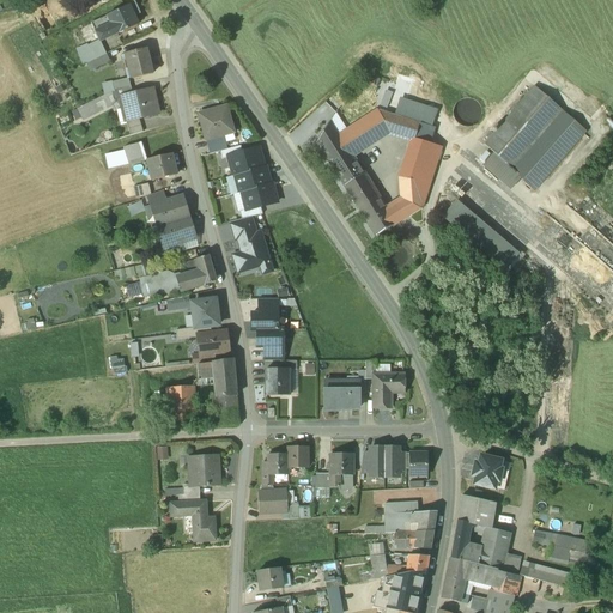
[(128,6),(108,16),(113,26),(116,36),(138,26),(133,18),(129,10),(128,6)]
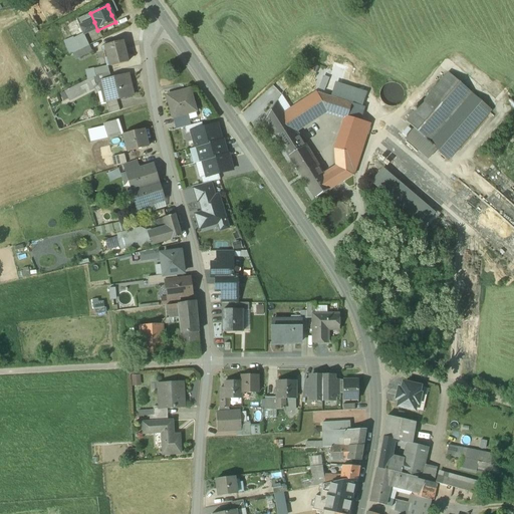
[(114,6),(108,8),(111,15),(117,12),(114,6)]
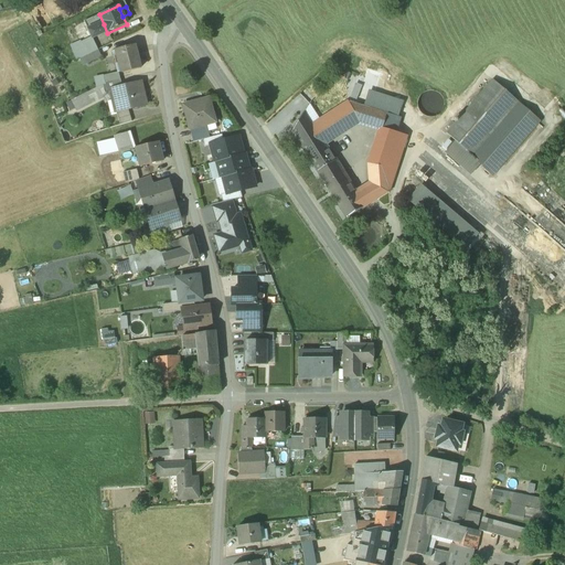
[(99,14),(84,22),(88,31),(104,24),(99,14)]
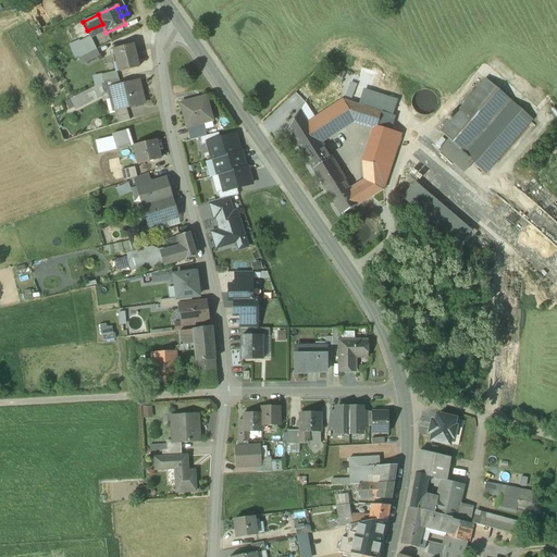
[(83,22),(71,27),(81,50),(94,44),(87,31),(83,22)]
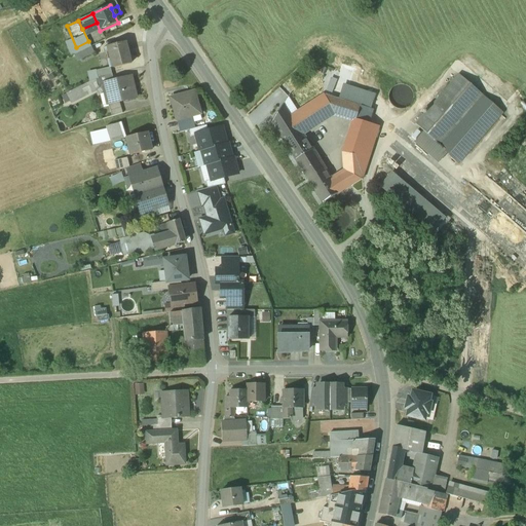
[(88,41),(76,47),(79,52),(91,47),(88,41)]
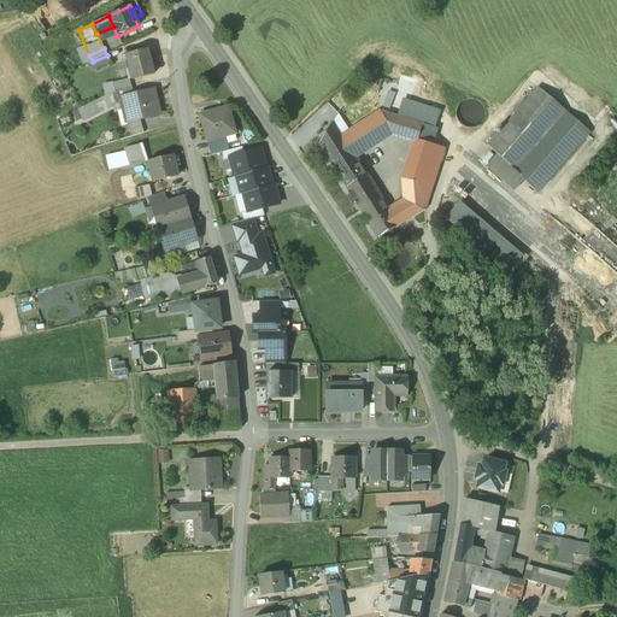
[(147,51),(127,56),(133,81),(153,76),(147,51)]
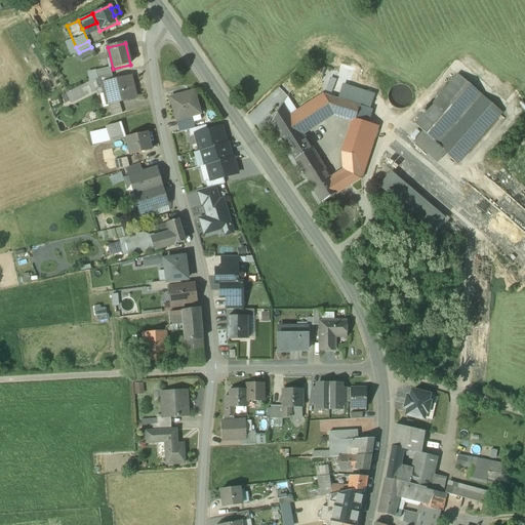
[(91,47),(79,52),(82,59),(94,53),(91,47)]
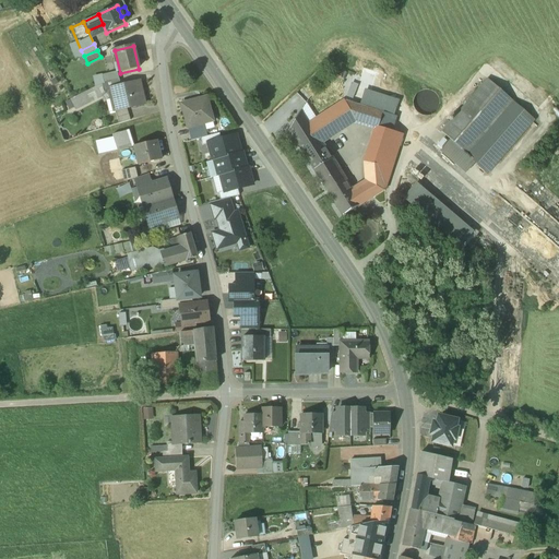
[(117,72),(103,75),(104,83),(118,80),(117,72)]
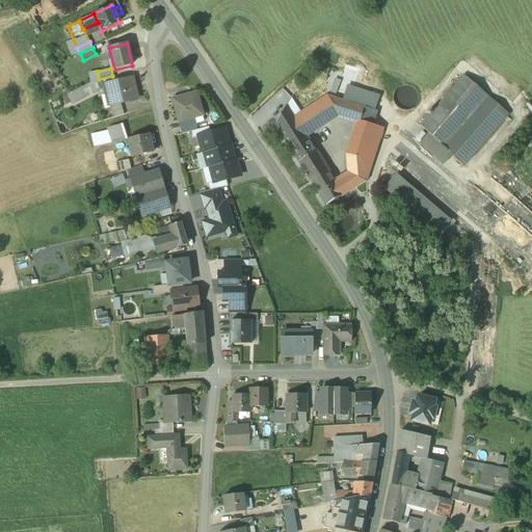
[(112,76),(99,79),(100,79),(98,80),(99,87),(105,86),(104,84),(114,82),(112,76)]
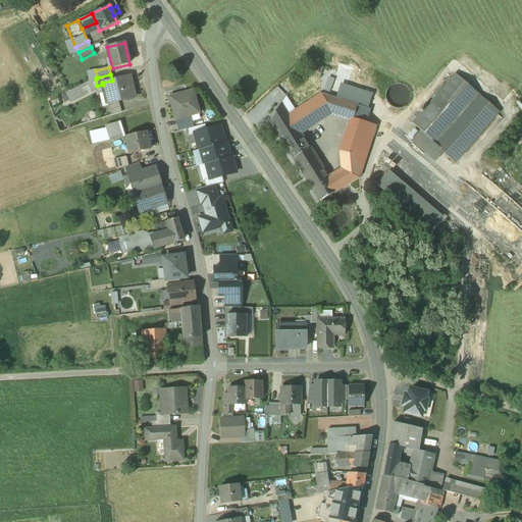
[(455,74),(412,123),(436,145),(479,96),(479,95),(455,74)]
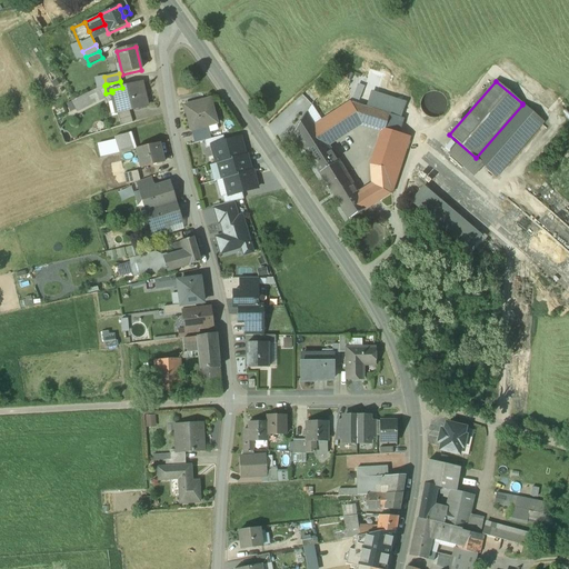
[(122,88),(111,90),(112,92),(117,113),(129,111),(147,107),(145,96),(142,96),(139,83),(122,88)]
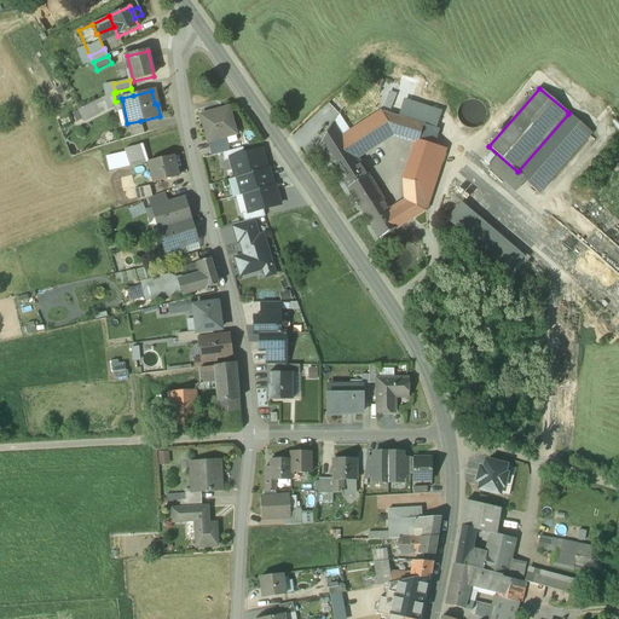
[(486,120),(487,114),(486,108),(482,103),(478,100),(472,99),(466,100),(461,104),(458,109),(457,114),(458,120),(462,125),(467,128),(472,129),(478,128),(482,125),(486,120)]
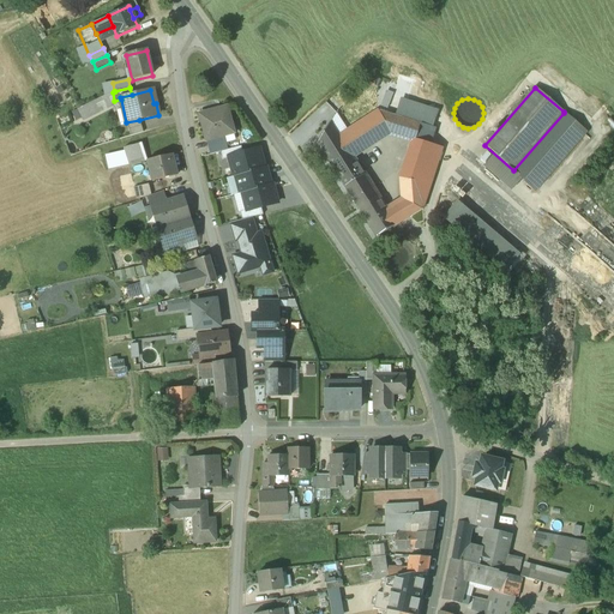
[(108,112),(103,100),(78,110),(84,122),(108,112)]
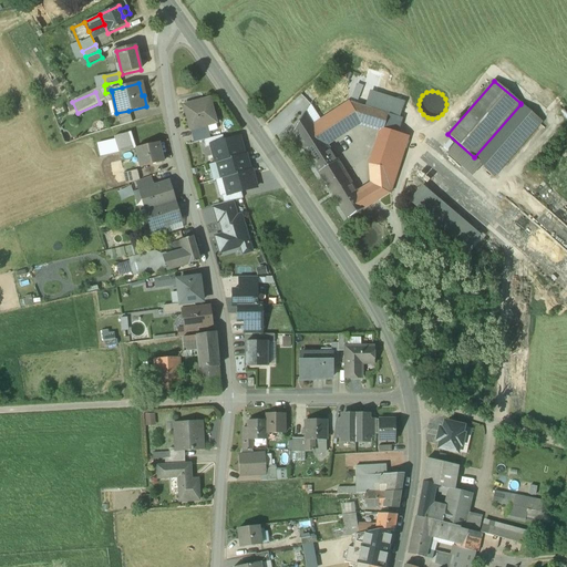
[(209,99),(183,106),(189,131),(206,125),(216,123),(209,99)]
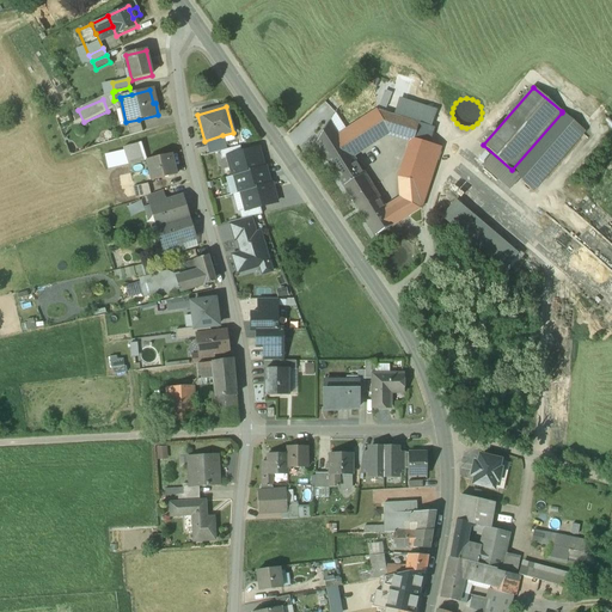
[(377,110),(337,135),(344,147),(350,157),(390,133),(412,140),(414,140),(418,124),(377,110)]
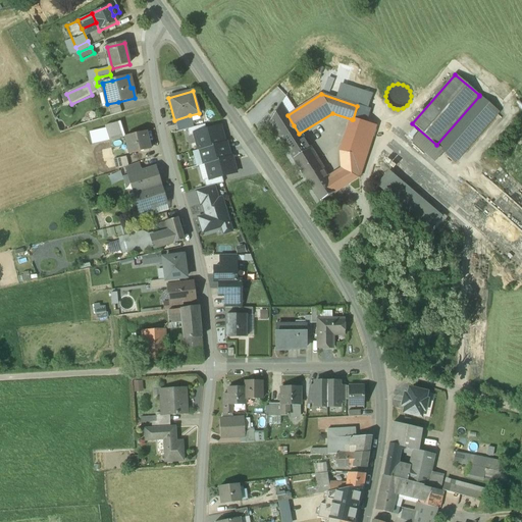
[(436,145),(435,146),(455,162),(499,112),(479,95),(479,96),(436,145)]
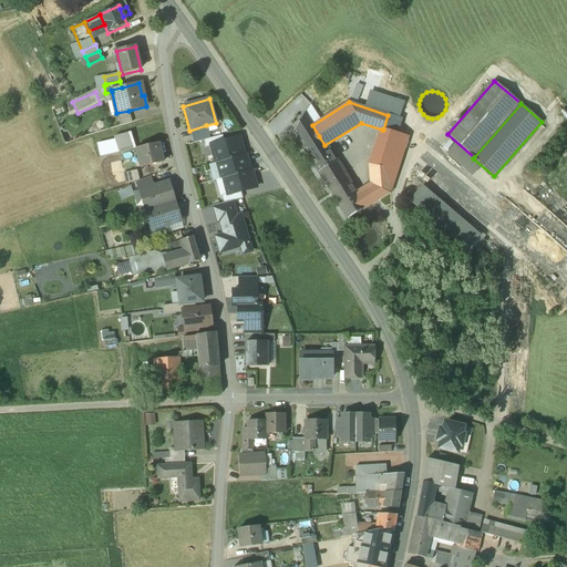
[(129,111),(116,114),(121,126),(132,122),(129,111)]
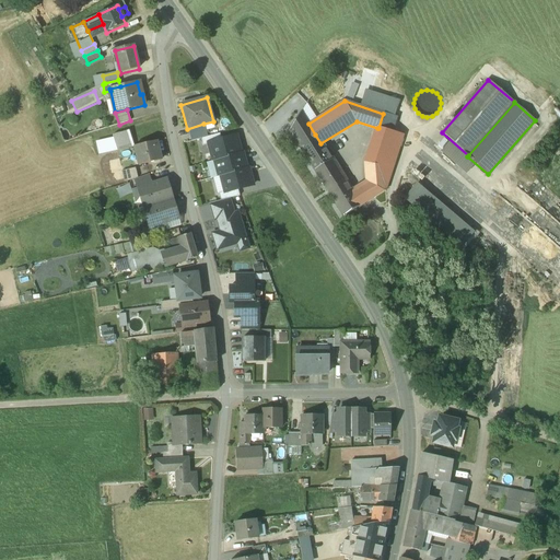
[(308,124),(301,112),(290,130),(299,146),(315,135),(308,124)]
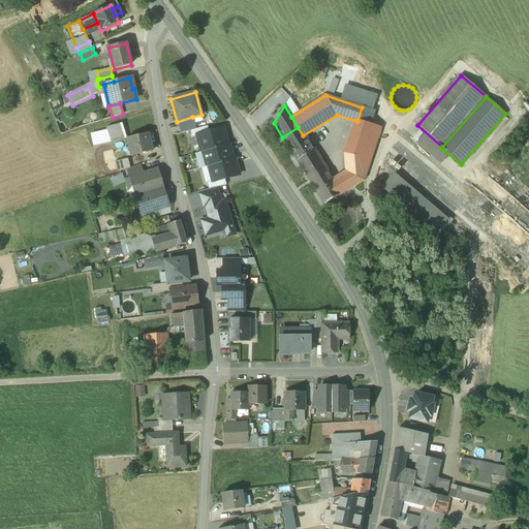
[(192,117),(177,122),(181,133),(190,130),(195,129),(192,117)]
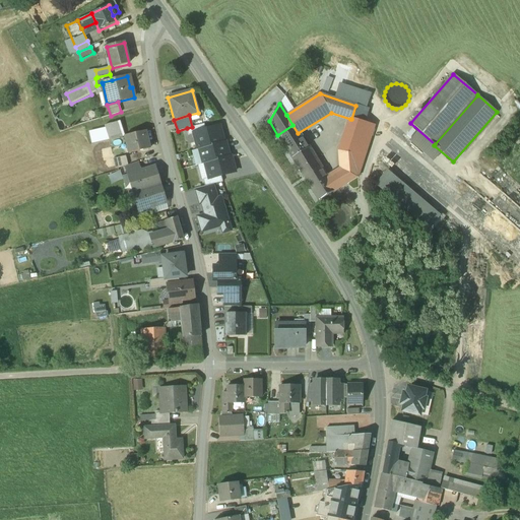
[(351,119),(350,119),(341,148),(342,169),(327,179),(334,191),(358,176),(373,126),(351,119)]
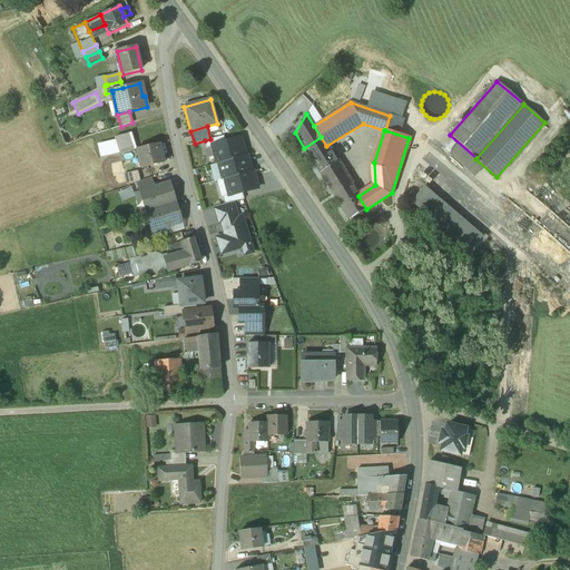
[(129,134),(115,138),(119,153),(136,149),(129,134)]
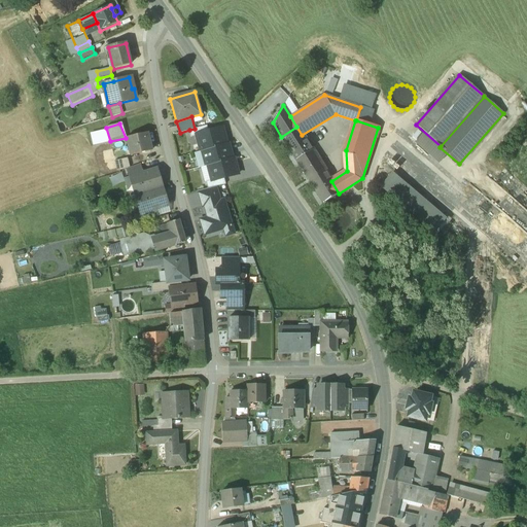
[(196,135),(209,132),(207,126),(195,129),(189,130),(190,137),(196,135)]
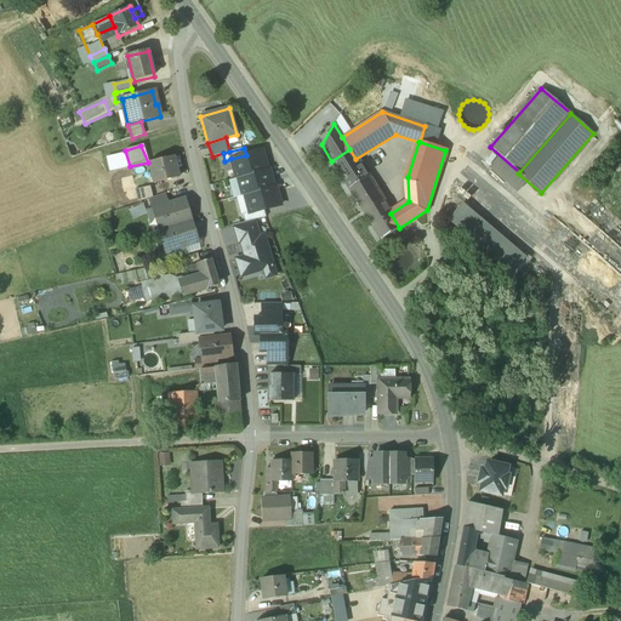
[(355,159),(349,149),(331,161),(348,188),(366,176),(355,159)]
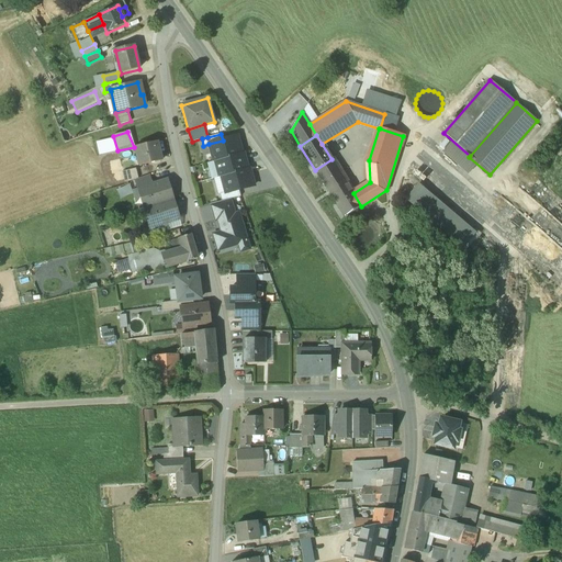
[(242,154),(237,137),(223,141),(209,144),(214,161),(215,161),(242,154)]
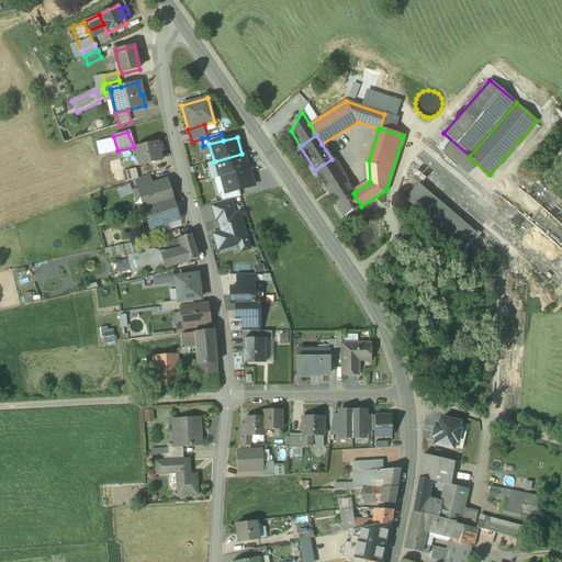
[(156,142),(135,147),(139,167),(161,161),(156,142)]
